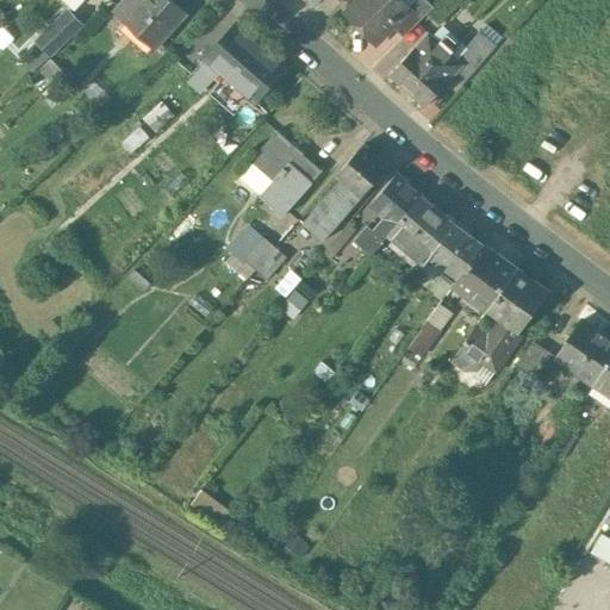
[(136,0),(124,0),(113,13),(124,22),(141,4),(136,0)]
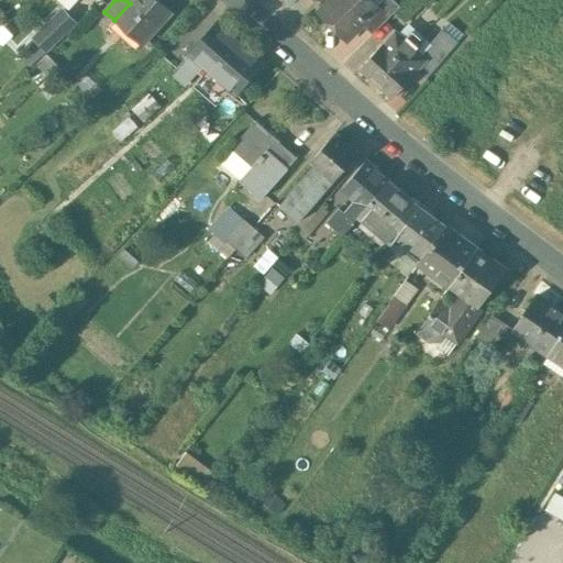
[(173,11),(159,0),(131,0),(130,3),(114,20),(129,33),(132,29),(144,40),(135,51),(138,53),(173,11)]
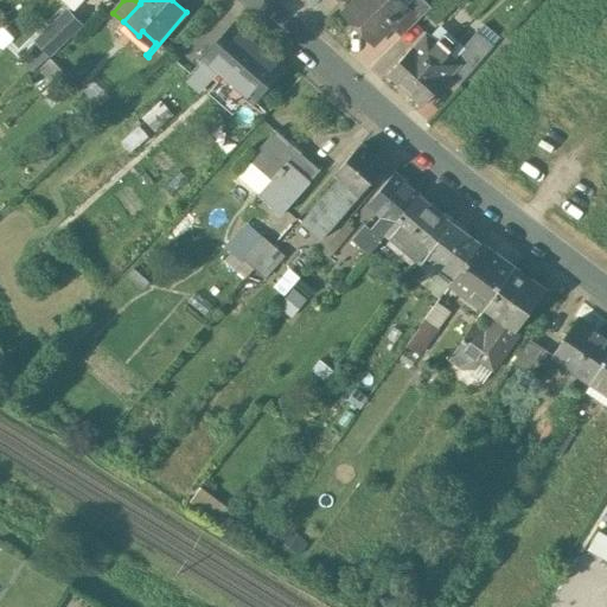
[(358,0),(345,14),(372,43),(390,26),(408,8),(407,7),(402,2),(402,0),(358,0)]
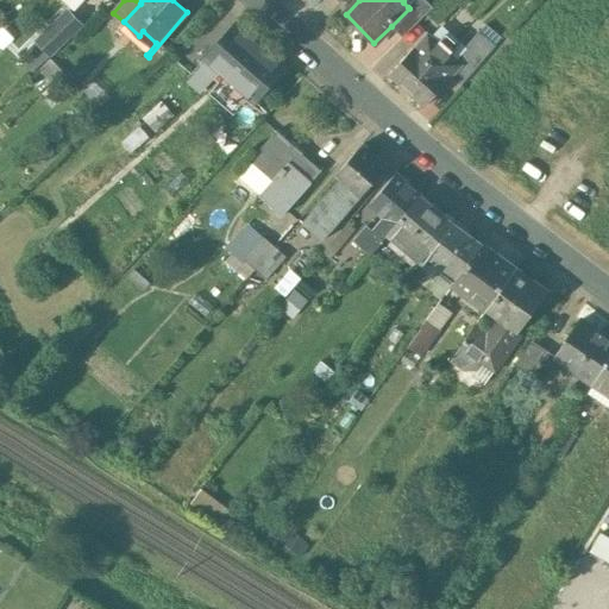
[(425,0),(414,0),(408,7),(409,8),(391,26),(403,37),(433,7),(425,0)]
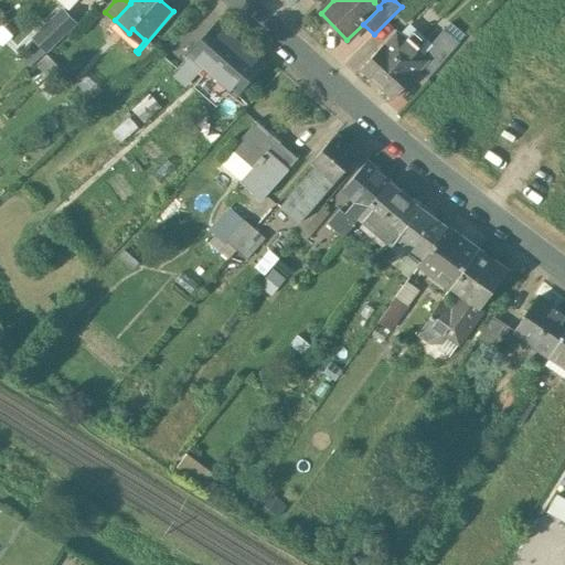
[(63,10),(34,38),(48,51),(76,23),(63,10)]
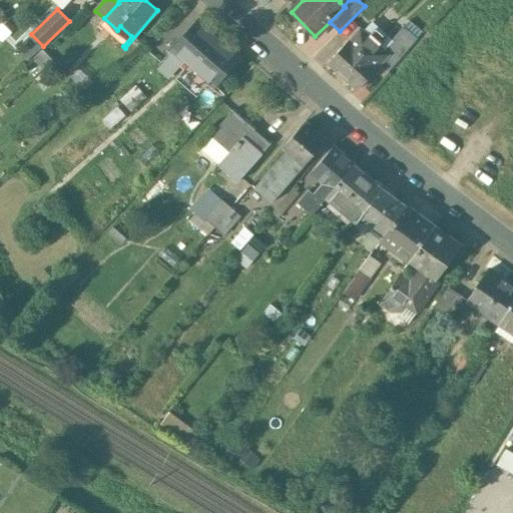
[(239,56),(199,20),(173,49),(182,57),(176,64),(187,74),(193,67),(214,85),(239,56)]
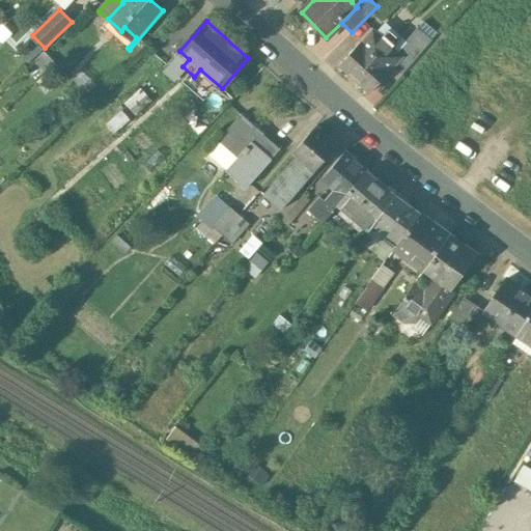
[(419,27),(397,51),(411,63),(432,39),(419,27)]
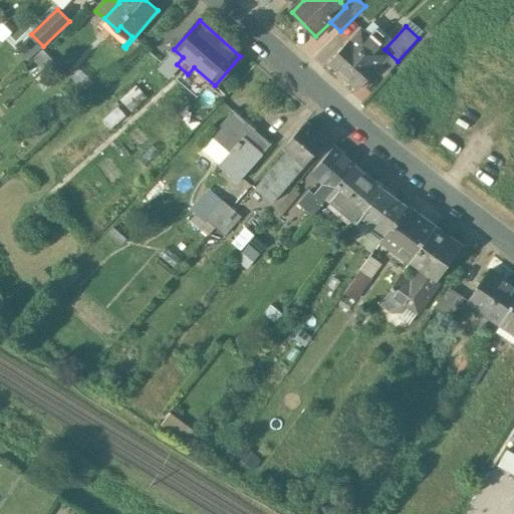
[(384,49),(361,28),(350,40),(379,67),(381,65),(389,71),(398,61),(384,49)]
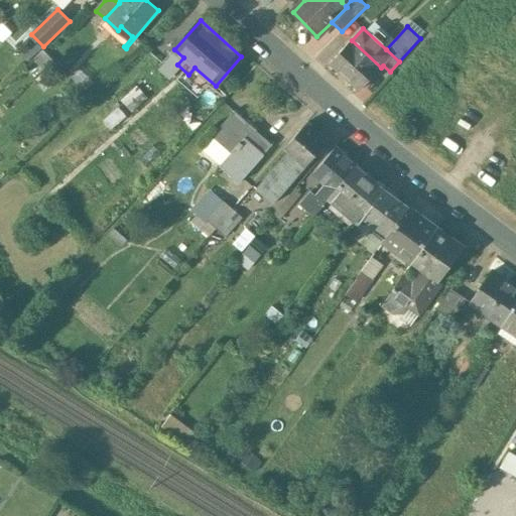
[(161,33),(146,48),(157,60),(172,44),(161,33)]
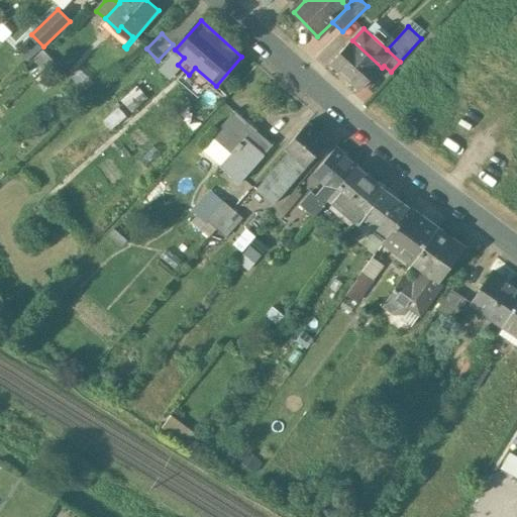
[(352,40),(351,40),(330,64),(360,91),(382,68),(352,40)]
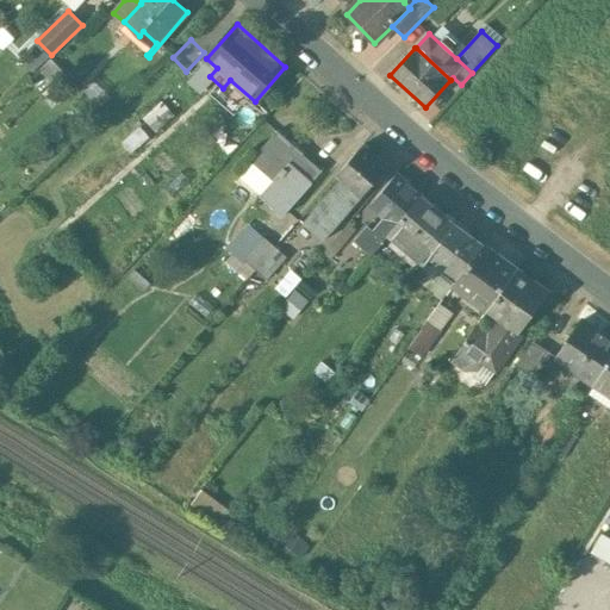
[(47,51),(36,58),(50,78),(60,70),(47,51)]
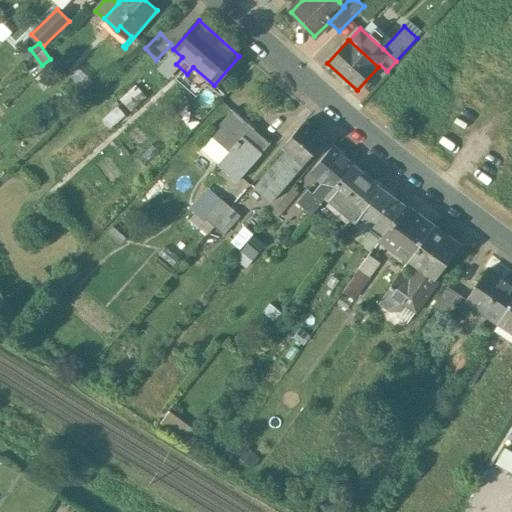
[(24,64),(10,48),(1,56),(15,72),(24,64)]
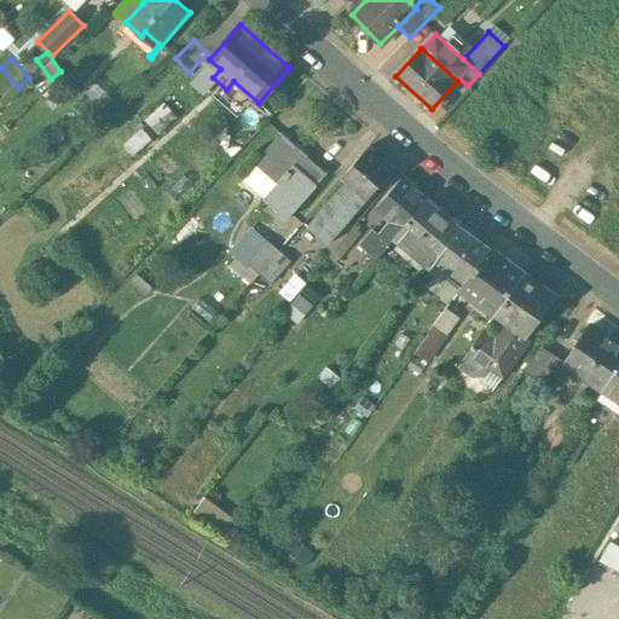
[(327,173),(282,134),(259,161),(281,179),(276,184),(277,185),(268,195),(291,214),(327,173)]
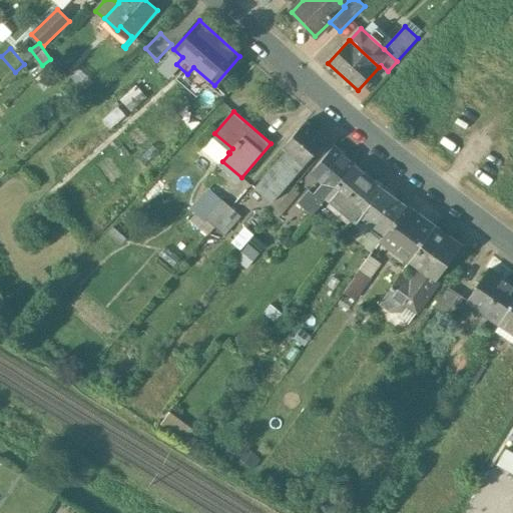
[(287,151),(304,166),(328,139),(307,121),(306,121),(283,147),(283,148),(287,151)]
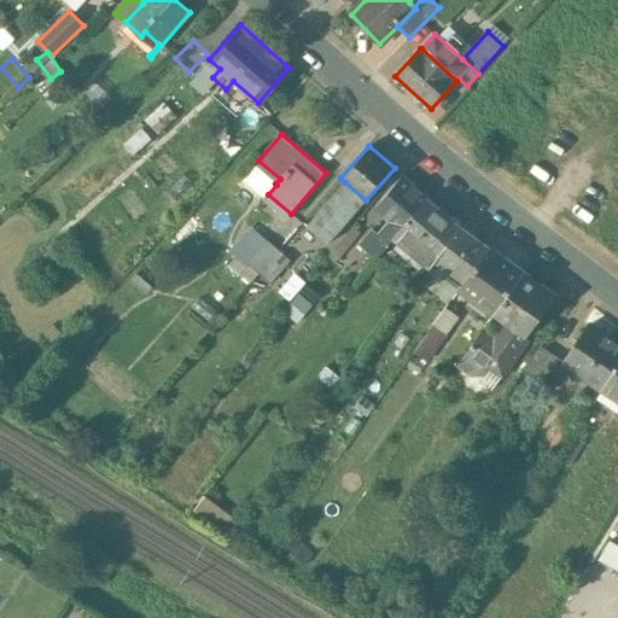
[(403,179),(375,210),(392,223),(392,225),(385,228),(378,237),(372,232),(360,246),(377,261),(394,239),(429,200),(403,179)]
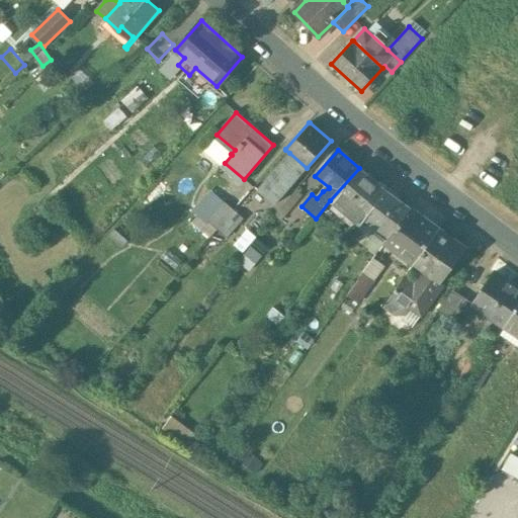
[(307,168),(289,153),(257,189),(274,204),(307,168)]
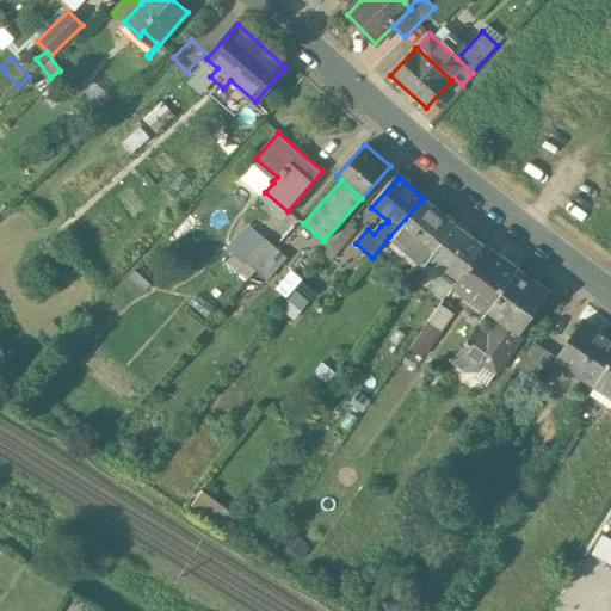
[(456,223),(424,198),(389,236),(424,266),(431,258),(456,223)]
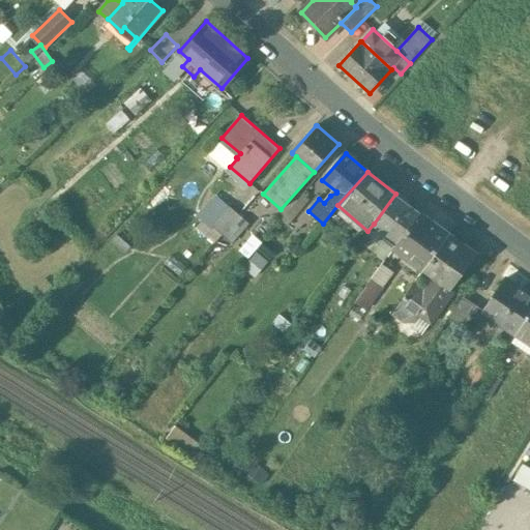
[(215,194),(197,215),(219,236),(239,215),(215,194)]
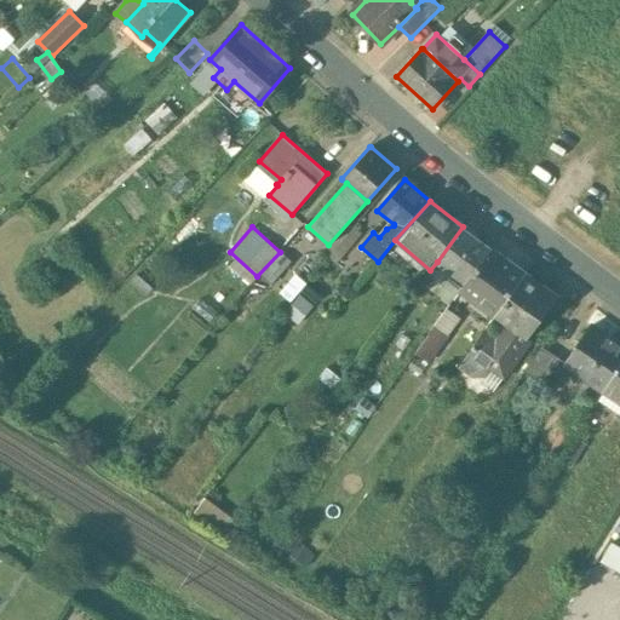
[(354,227),(340,242),(348,248),(361,233),(354,227)]
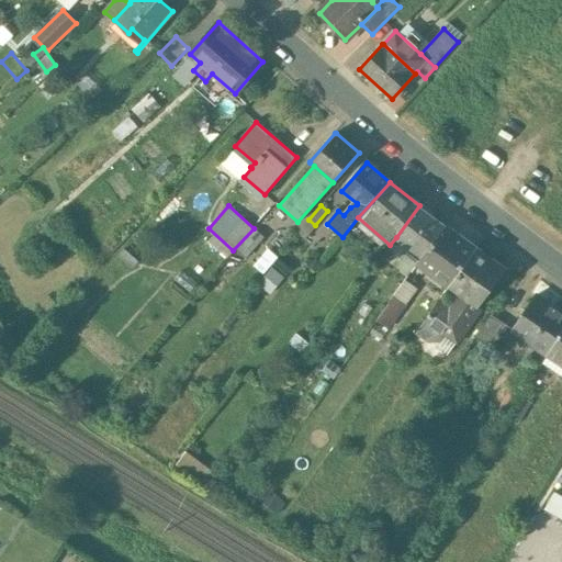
[(446,225),(419,205),(396,237),(422,256),(446,225)]
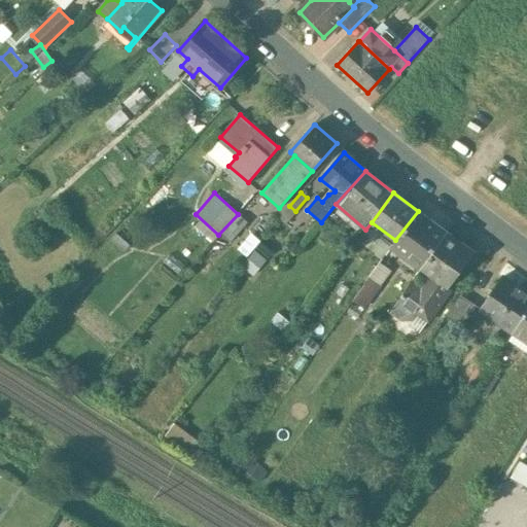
[(395,240),(391,246),(421,269),(447,233),(418,211),(395,240)]
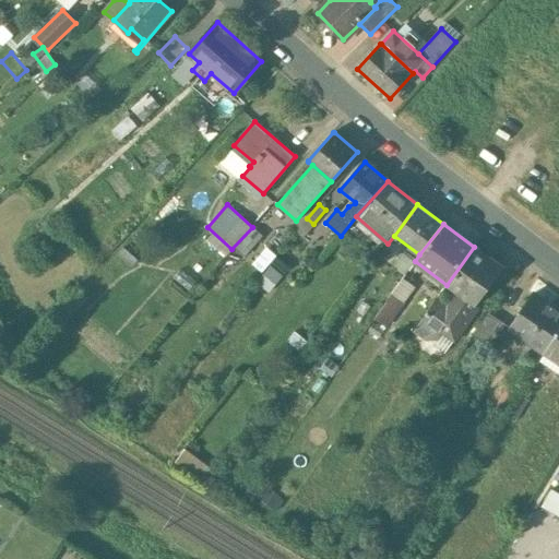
[(252,227),(232,249),(241,258),(262,236),(252,227)]
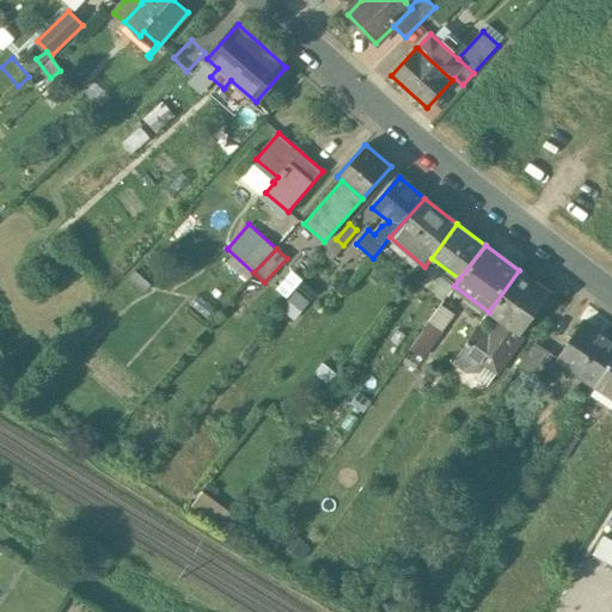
[(450,292),(458,279),(439,265),(430,279),(450,292)]
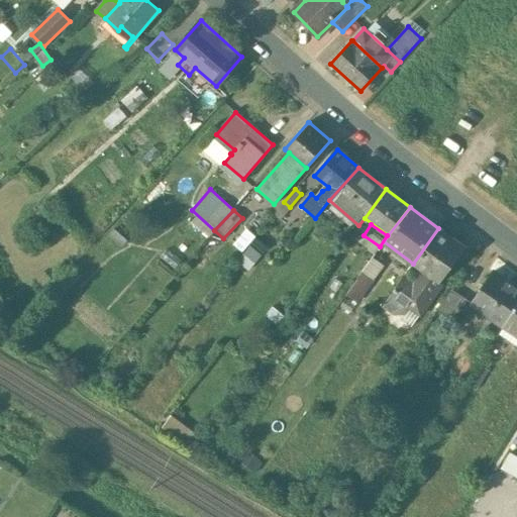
[(422,269),(414,279),(406,273),(384,305),(394,313),(404,312),(410,300),(424,310),(443,284),(441,283),(464,247),(438,228),(413,264),(422,269)]
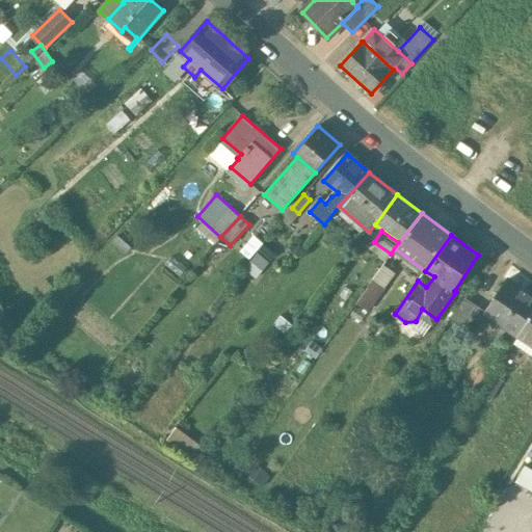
[(531,315),(531,295),(507,280),(485,313),(519,335),(531,315)]
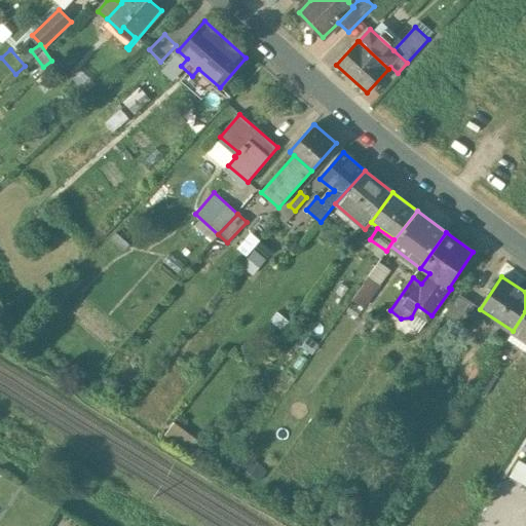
[(364,283),(346,308),(360,317),(366,309),(366,308),(377,292),(364,283)]
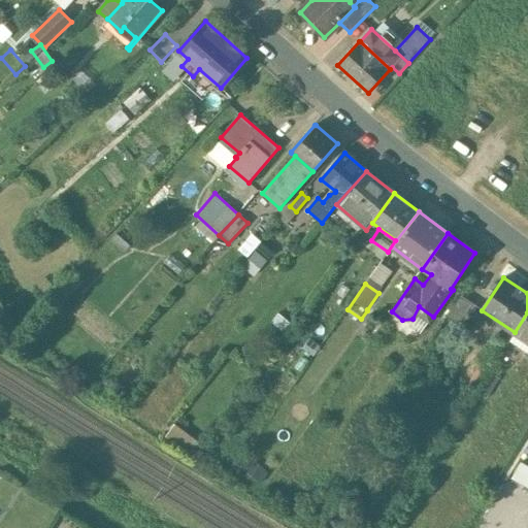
[(465,321),(475,299),(460,292),(450,315),(465,321)]
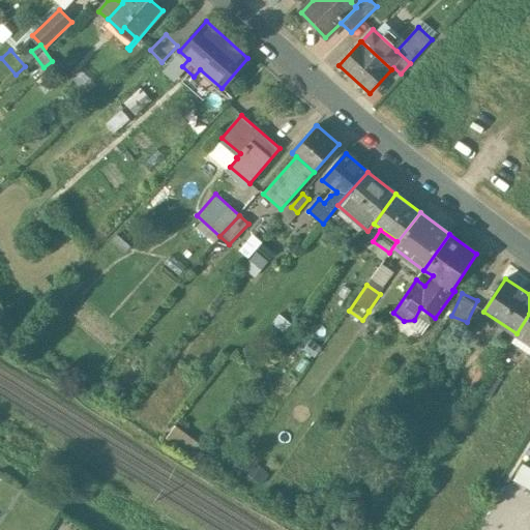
[(483,314),(468,334),(454,324),(443,339),(472,360),(498,325),(483,314)]
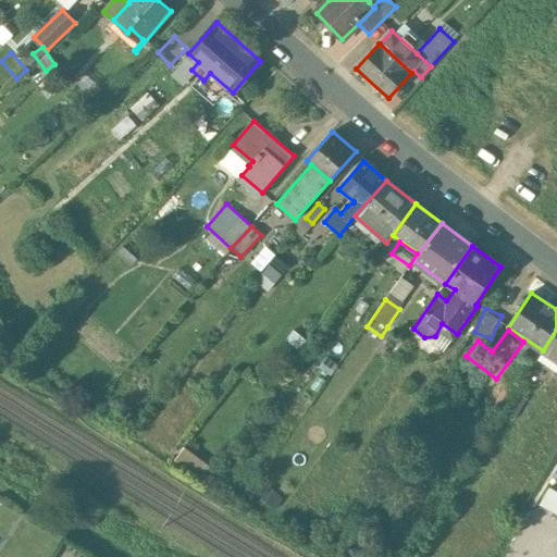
[(556,330),(543,350),(556,359),(556,330)]
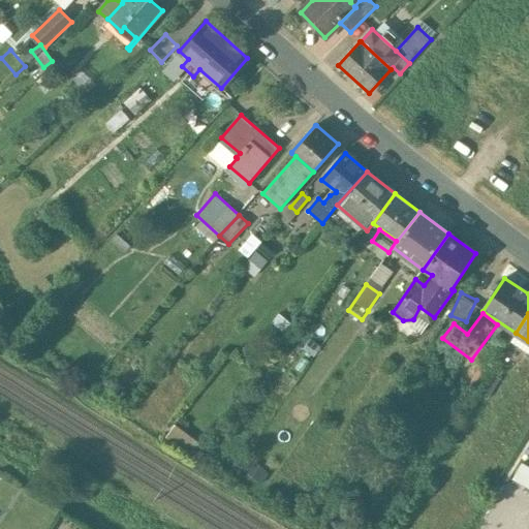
[(207,448),(174,424),(163,438),(196,463),(207,448)]
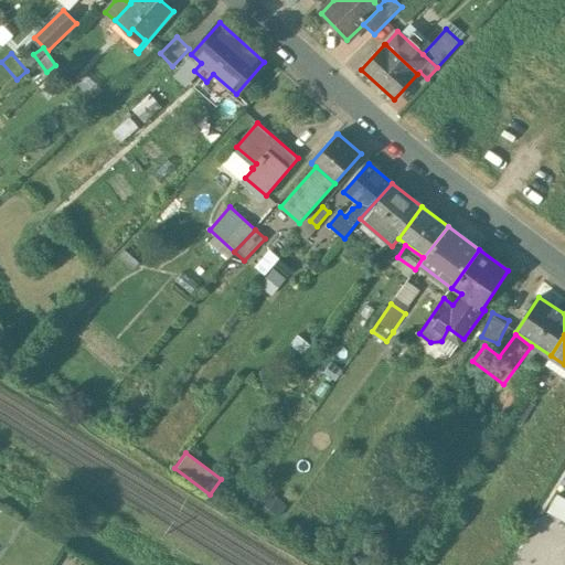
[(564,494),(557,492),(548,511),(564,518),(564,494)]
